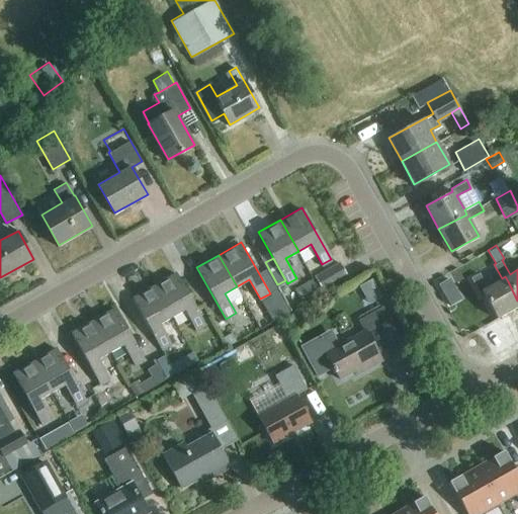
[(348,275),(339,260),(314,274),(323,290),(348,275)]
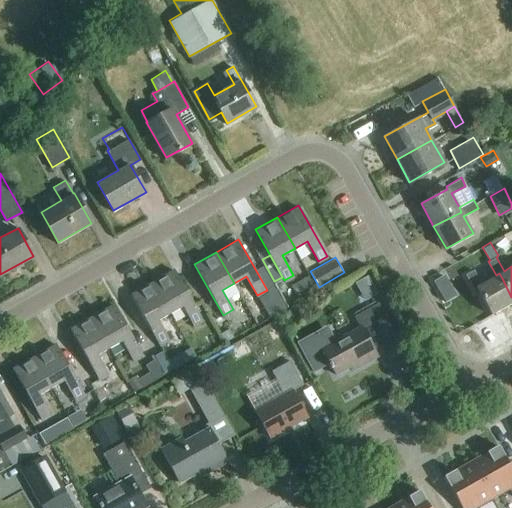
[(499,273),(496,275),(482,283),(468,258),(459,262),(474,289),(477,287),(491,313),(511,301),(511,297),(502,278),(499,273)]
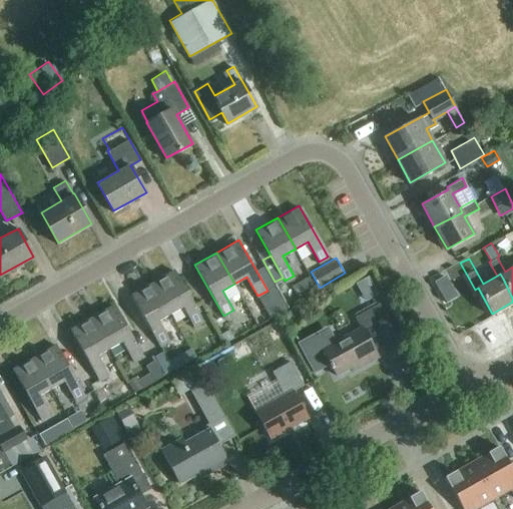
[(153,282),(170,313),(183,306),(194,326),(203,320),(174,270),(153,282)]
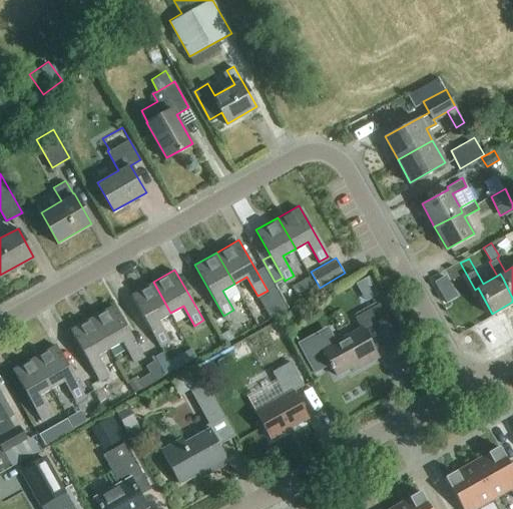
[(158,320),(170,313),(153,282),(131,294),(160,345),(169,340),(158,320)]
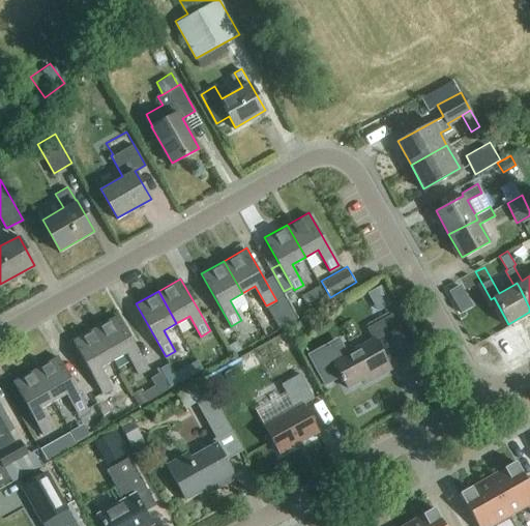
[(95,326),(114,359),(126,352),(138,372),(147,367),(117,314),(95,326)]
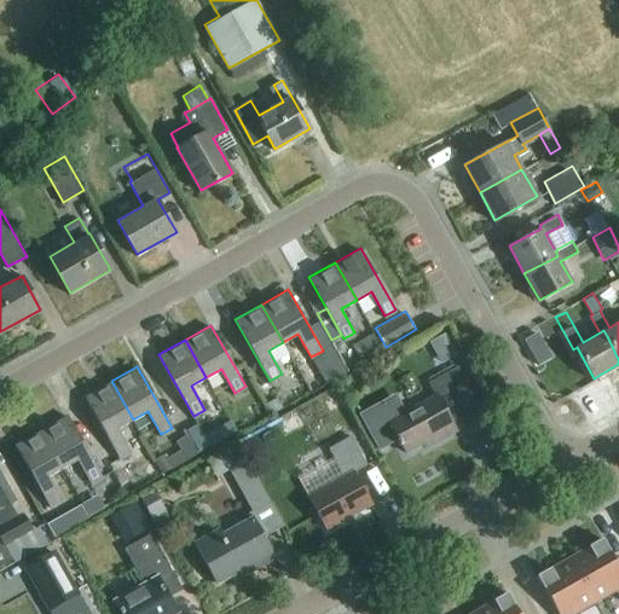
[(437,439),(456,428),(449,413),(462,406),(444,374),(429,381),(437,394),(403,412),(399,407),(392,401),(386,399),(360,413),(380,449),(381,447),(380,445),(397,435),(398,438),(397,439),(399,444),(401,442),(405,451),(434,435),(437,439)]
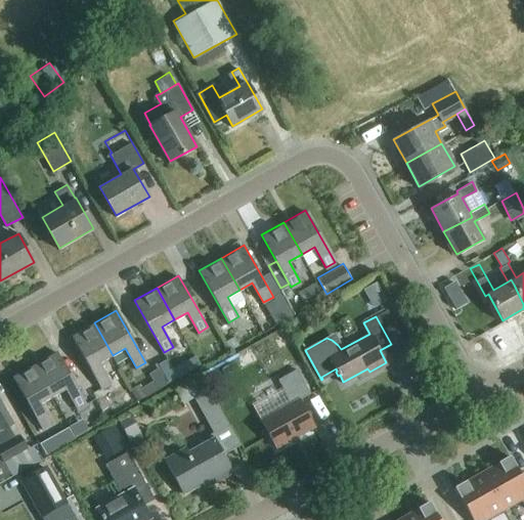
[(99,362),(113,355),(94,322),(72,336),(101,388),(111,382),(99,362)]
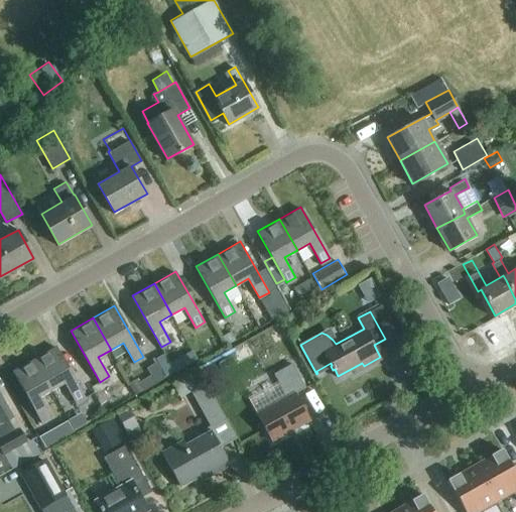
[(34,358),(52,389),(65,382),(76,402),(86,396),(56,346),(34,358)]
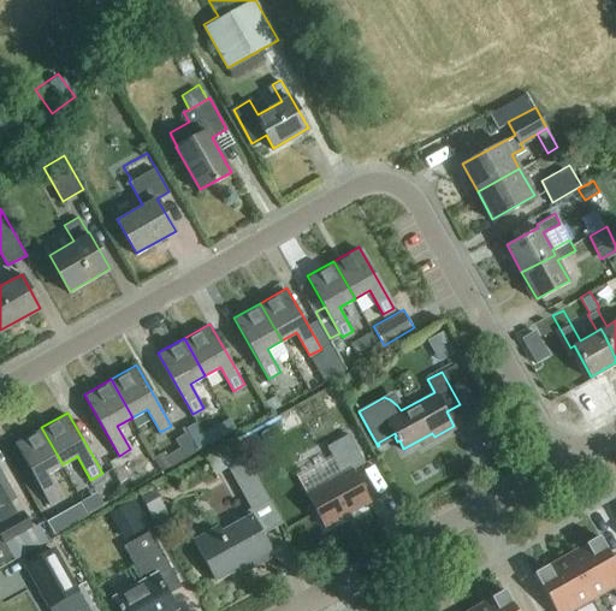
[(234,427),(227,416),(202,431),(196,420),(185,426),(197,448),(234,427)]
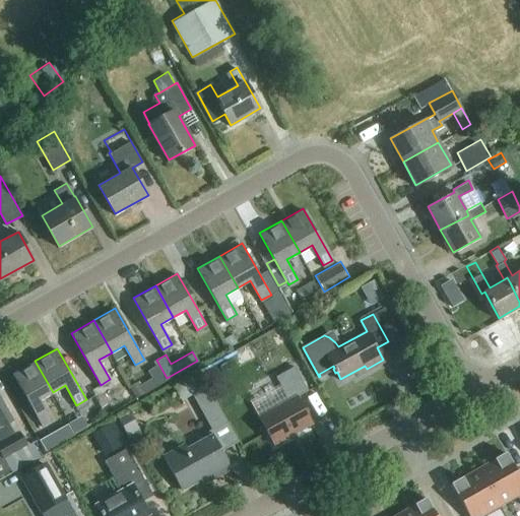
[(41,399),(53,392),(35,361),(13,373),(42,425),(52,420),(41,399)]
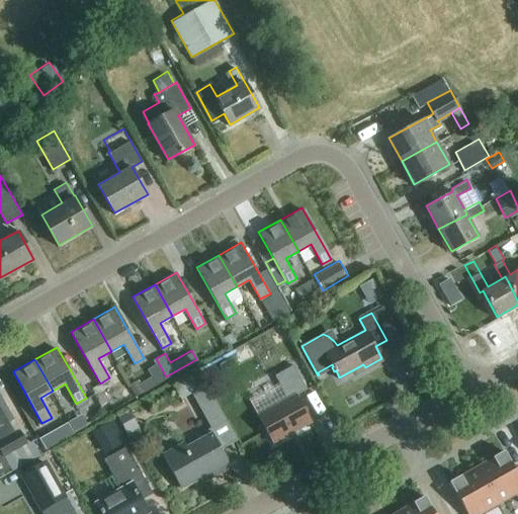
[(147,367),(152,375),(140,381),(138,378),(130,383),(135,395),(144,390),(144,391),(166,378),(157,361),(147,367)]
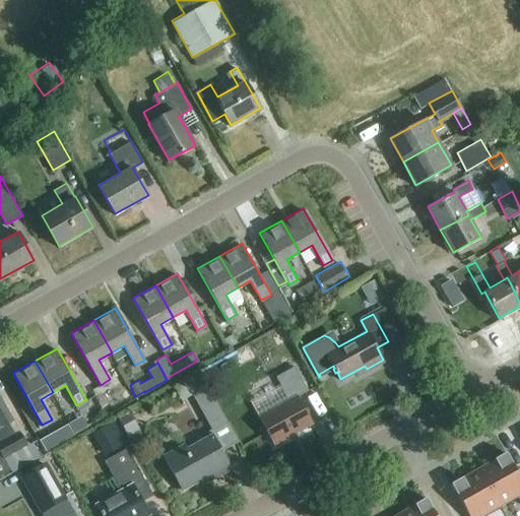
[(274,443),(312,423),(297,395),(308,389),(295,365),(276,375),(289,398),(259,415),(274,443)]
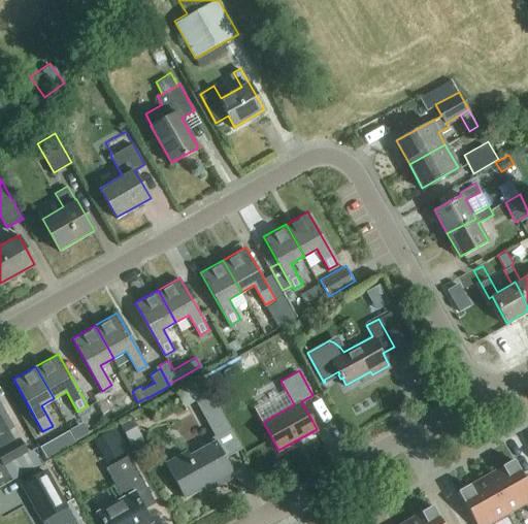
[(197,398),(210,391),(202,377),(175,390),(180,400),(194,393),(197,398)]
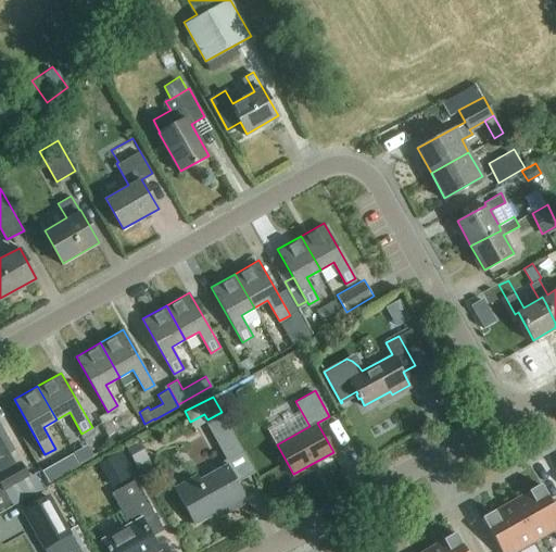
[(222,412),(207,419),(227,456),(175,486),(196,523),(209,514),(212,519),(247,500),(236,481),(254,471),(222,412)]
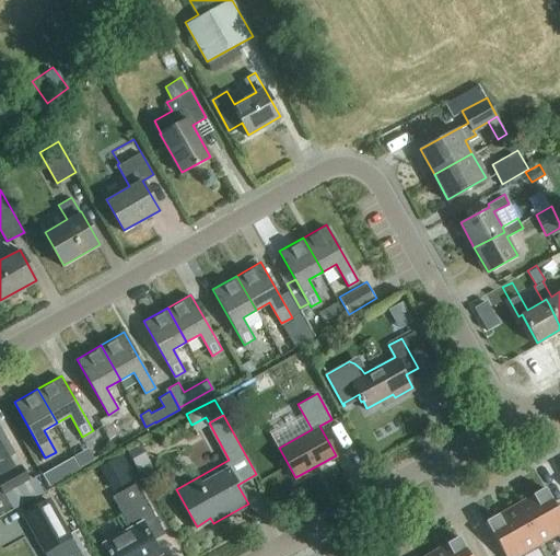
[(120,416),(107,418),(113,441),(125,439),(120,416)]
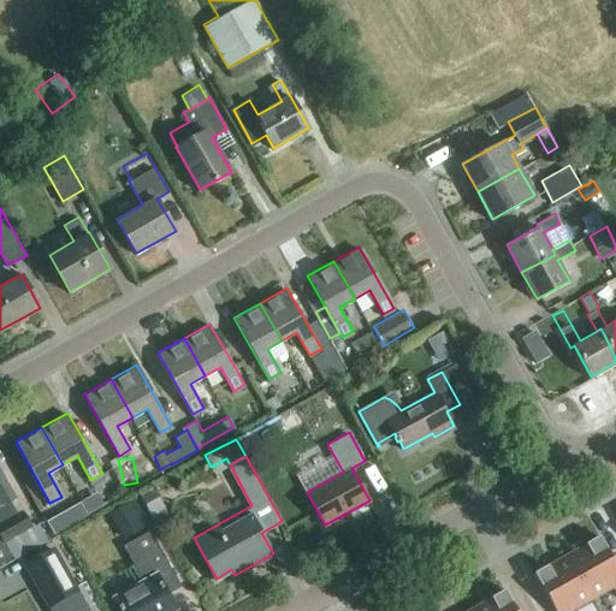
[(0,533),(4,541),(33,525),(24,510),(18,514),(10,499),(16,496),(3,474),(0,475),(0,533)]
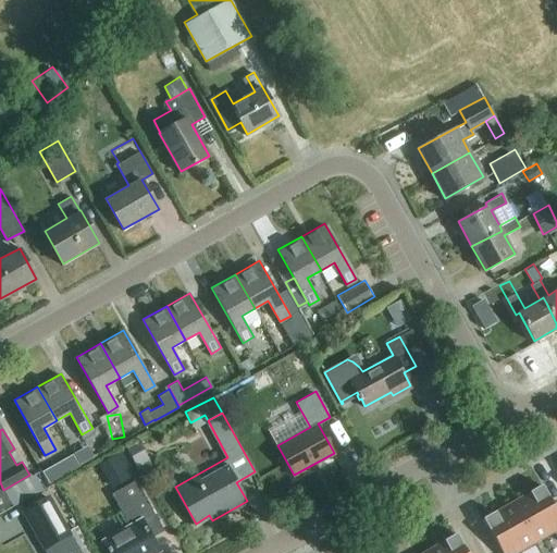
[(152,465),(140,442),(127,449),(140,471),(152,465)]
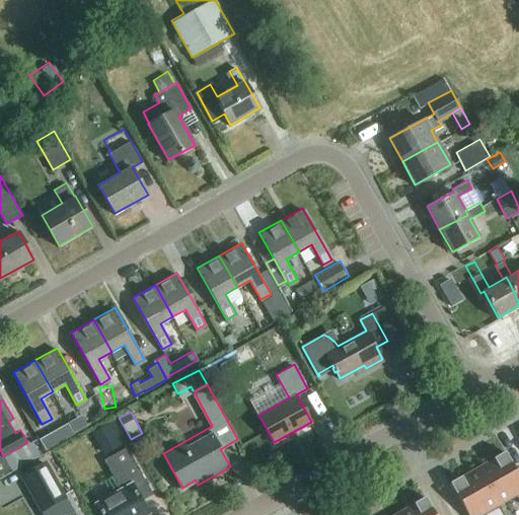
[(115,416),(93,427),(105,450),(128,439),(115,416)]
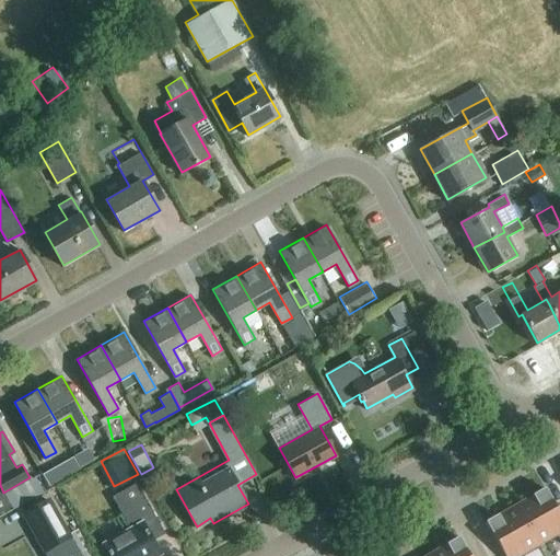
[(54,463),(41,471),(48,484),(61,476),(54,463)]
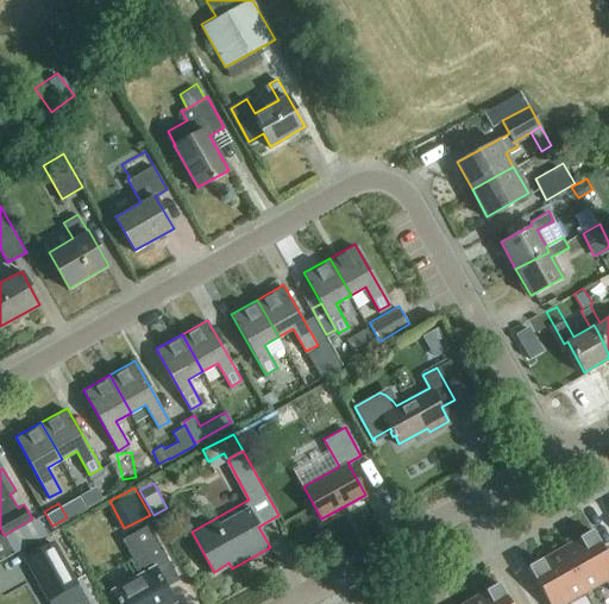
[(159,576),(174,568),(149,523),(121,538),(142,573),(113,590),(120,603),(167,603),(174,601),(159,576)]
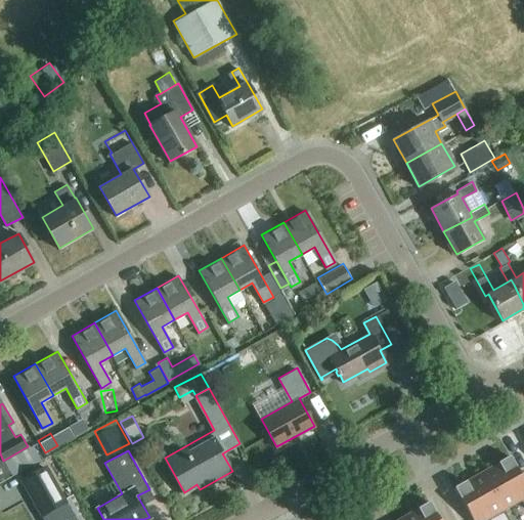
[(481,471),(503,509),(523,497),(523,499),(523,479),(510,455),(481,471)]
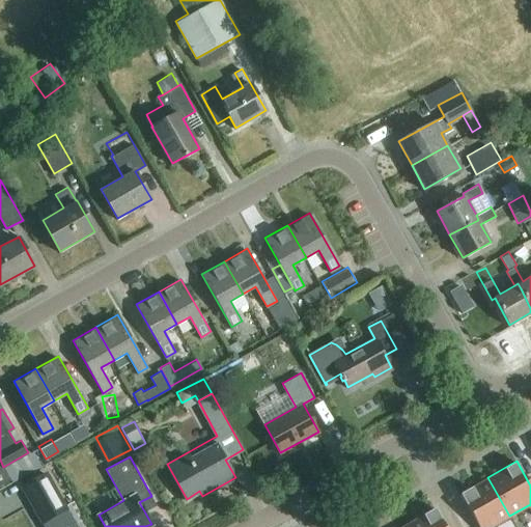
[(76,526),(46,472),(23,486),(46,526),(76,526)]
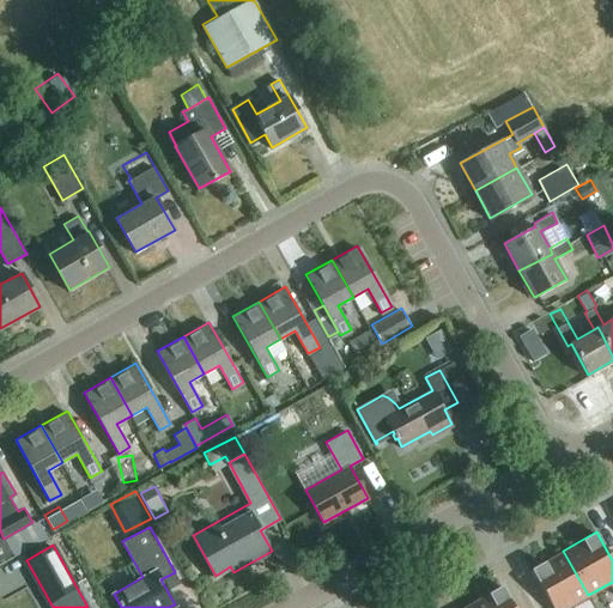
[(568,607),(588,595),(563,551),(532,569),(553,607),(568,607)]
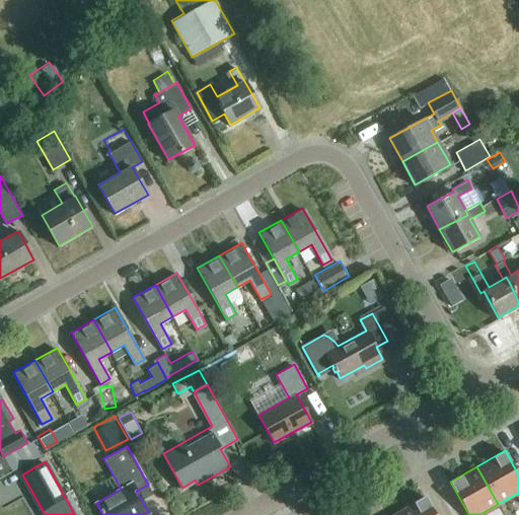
[(397,511),(399,514),(436,514),(426,496),(397,511)]
